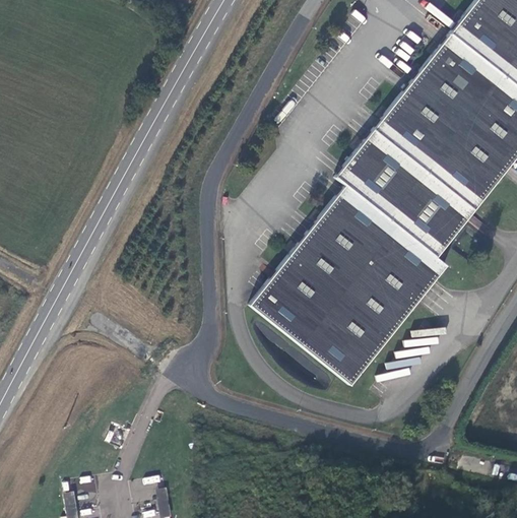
[(344,186),(249,306),(349,386),(445,265),(436,258),(516,154),(516,0),(474,0),(334,179),(344,186)]
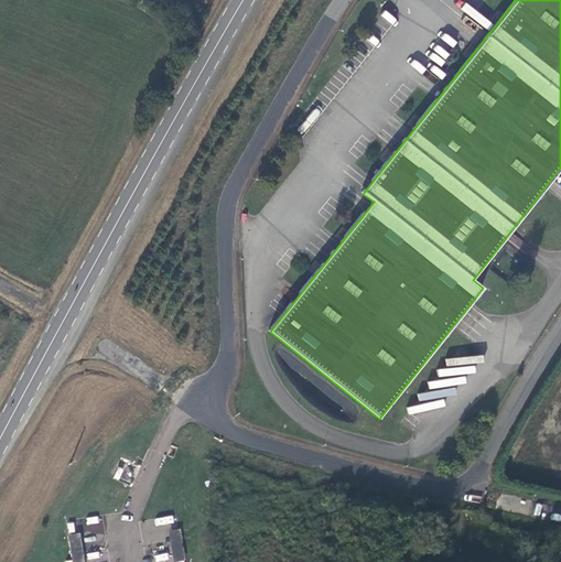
[(470,4),(464,10),(489,31),(494,25),(470,4)]
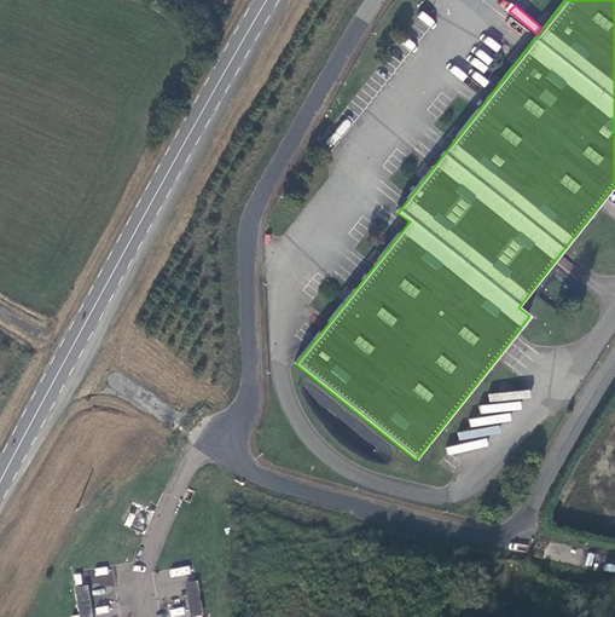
[(487,45),(500,55),(505,48),(491,39),(487,45)]
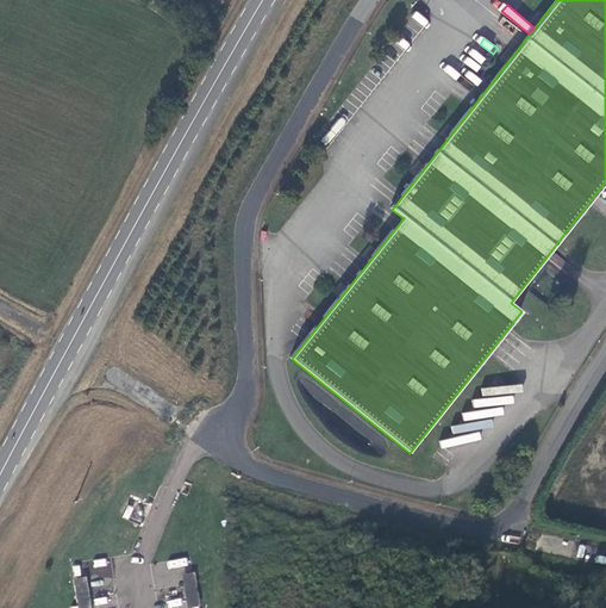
[(474,59),(485,66),(488,60),(478,53),(474,59)]
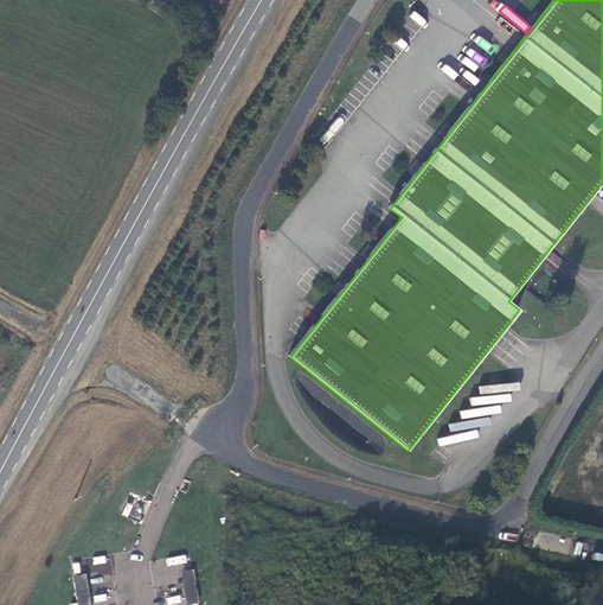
[(563,268),(566,261),(555,255),(550,261),(563,268)]
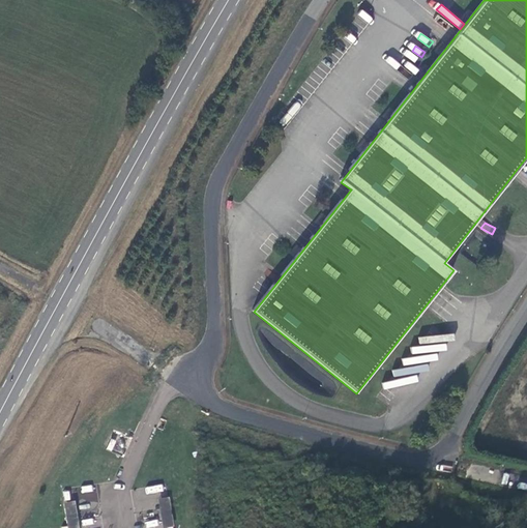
[(84,502),(98,503),(98,488),(85,488),(84,502)]
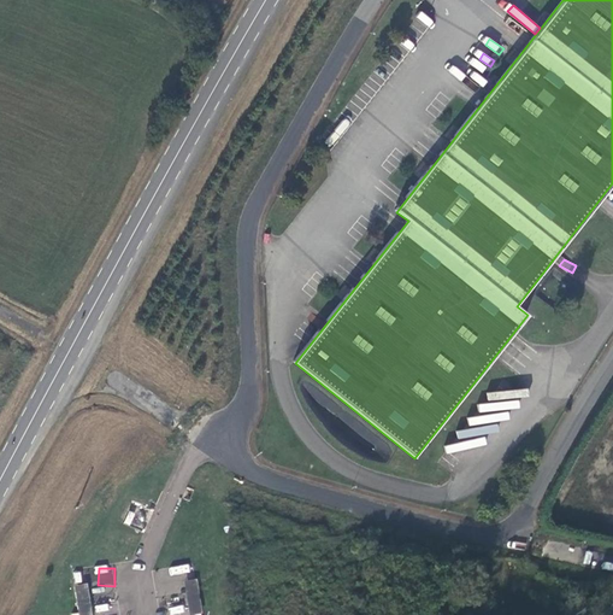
[(200,589),(189,591),(192,607),(202,605),(200,589)]
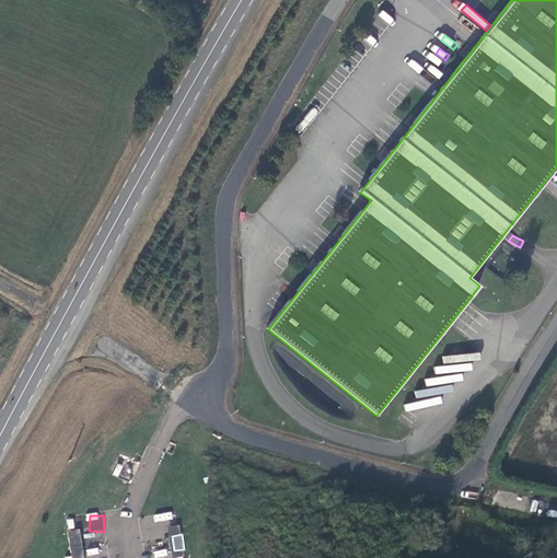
[(81,537),(72,539),(74,554),(84,553),(81,537)]
